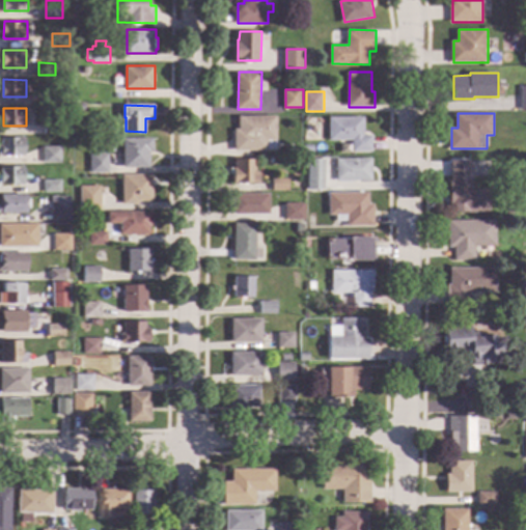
[(278,139),(277,139),(277,148),(269,148),(269,149),(237,149),(237,129),(241,129),(241,116),(279,117),(278,139)]
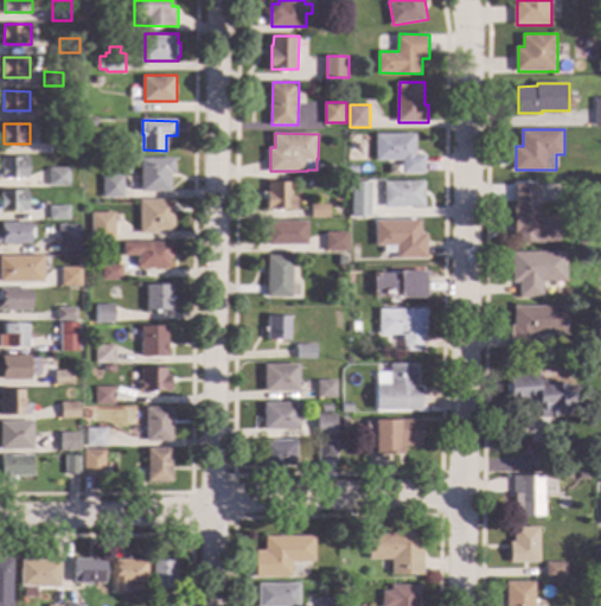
[(417,154),(428,154),(427,172),(404,172),(404,160),(378,159),(378,134),(417,134),(417,154)]
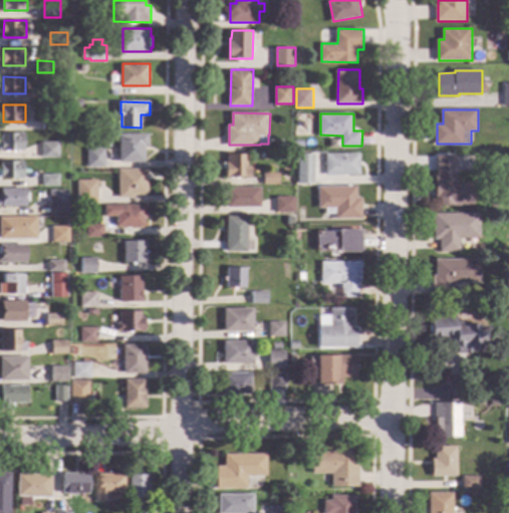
[(60,129),(44,129),(44,118),(60,118),(60,129)]
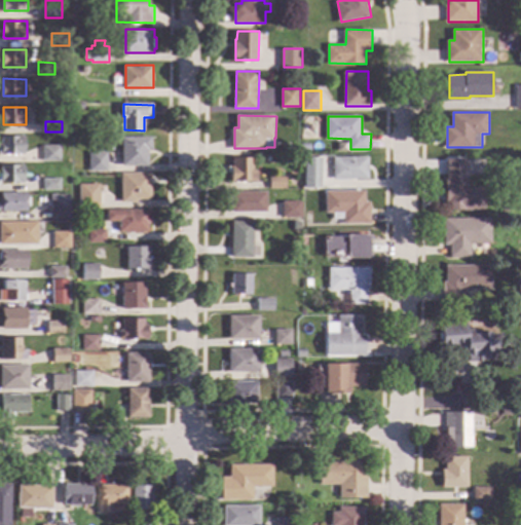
[(26,153),(0,153),(0,144),(2,144),(2,136),(26,137),(26,153)]
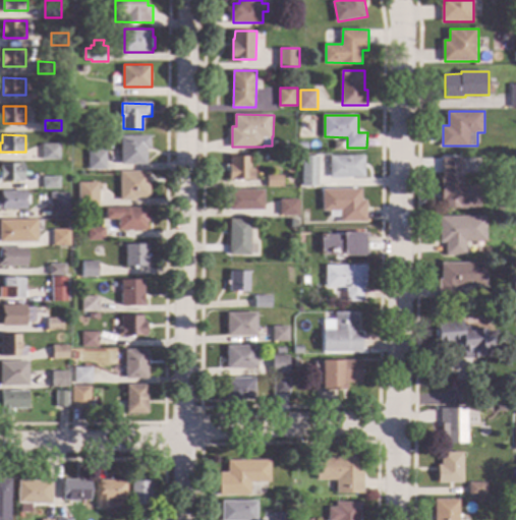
[(151,148),(148,148),(148,165),(123,164),(123,135),(152,135),(151,148)]
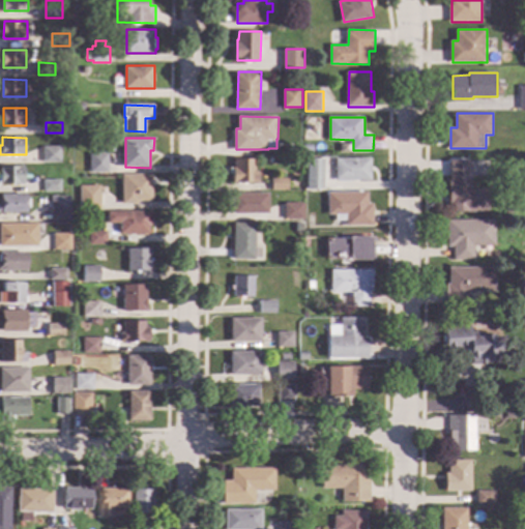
[(62,162),(46,162),(46,146),(62,146),(62,162)]
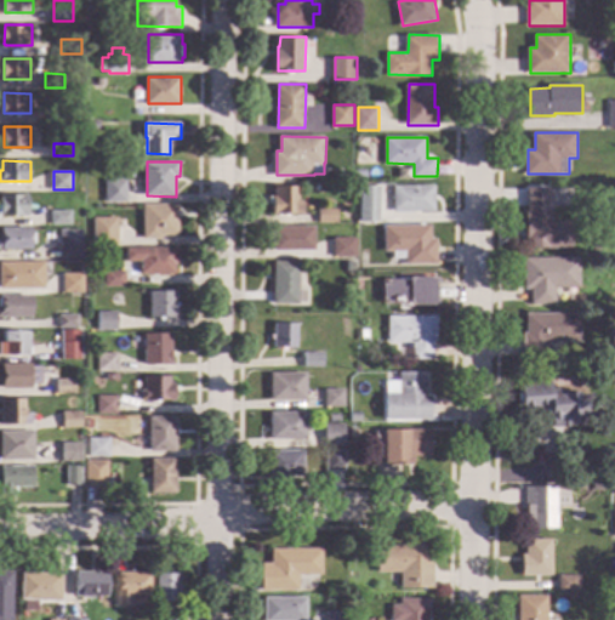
[(129,180),(129,202),(107,202),(108,180),(129,180)]
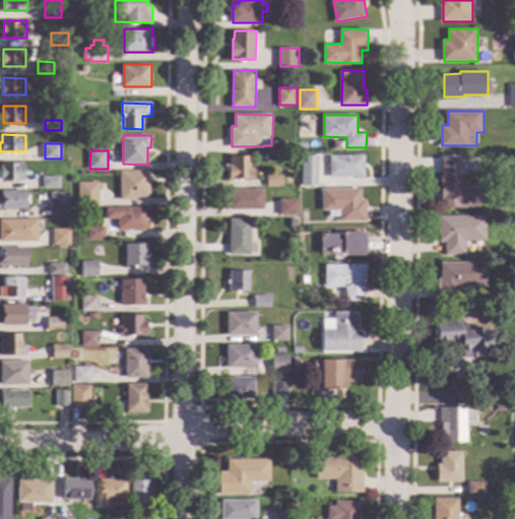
[(319,185),(303,185),(304,154),(319,155),(319,185)]
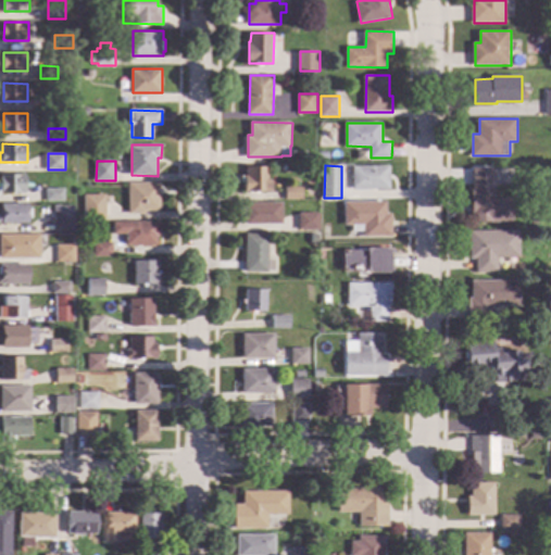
[(391,188),(354,188),(354,165),(355,165),(391,166),(391,188)]
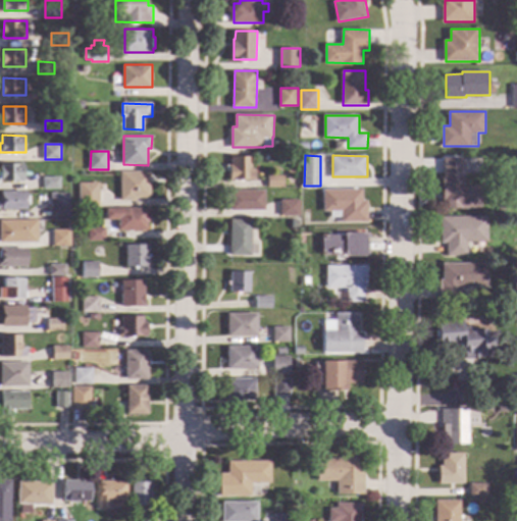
[(253,169),(257,169),(257,179),(230,178),(230,165),(234,165),(234,156),(253,157),(253,169)]
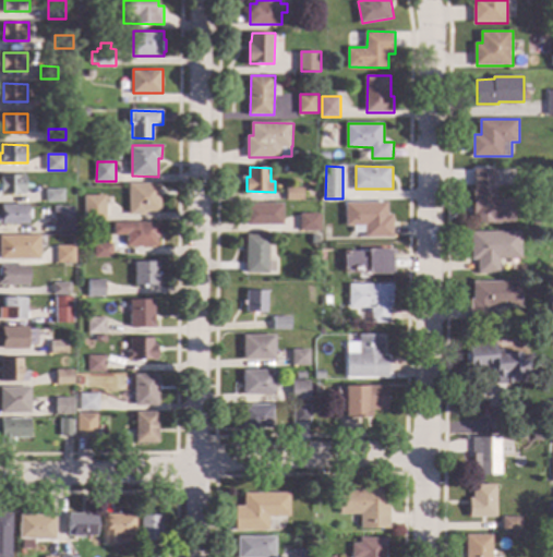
[(497,200),(516,200),(516,222),(477,222),(477,214),(475,214),(475,191),(477,191),(477,169),(497,169),(497,200)]
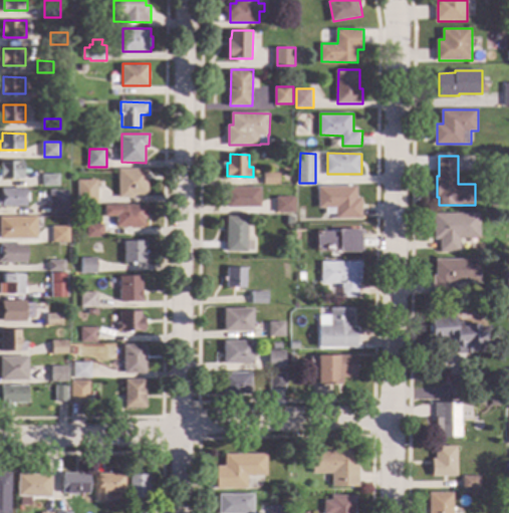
[(24,178),(0,178),(0,169),(2,169),(2,161),(24,162),(24,178)]
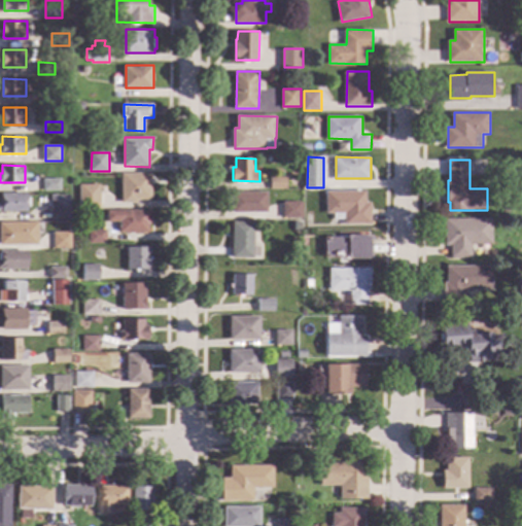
[(152,199),(139,199),(139,203),(124,202),(124,173),(152,173),(152,199)]
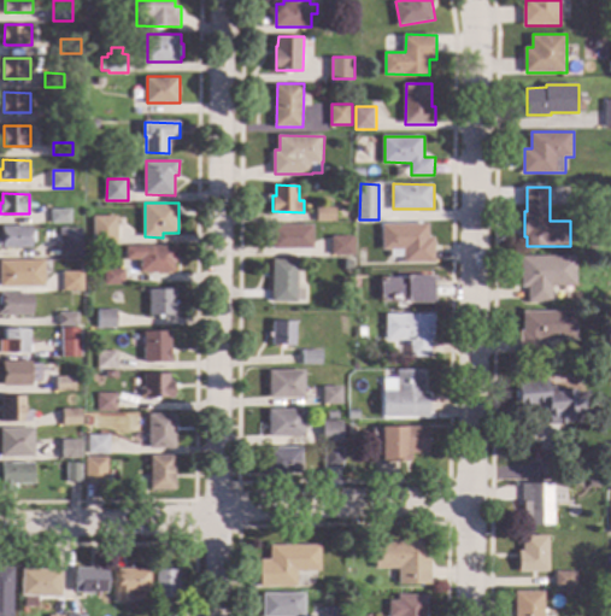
[(338,221),(319,221),(319,207),(338,207),(338,221)]
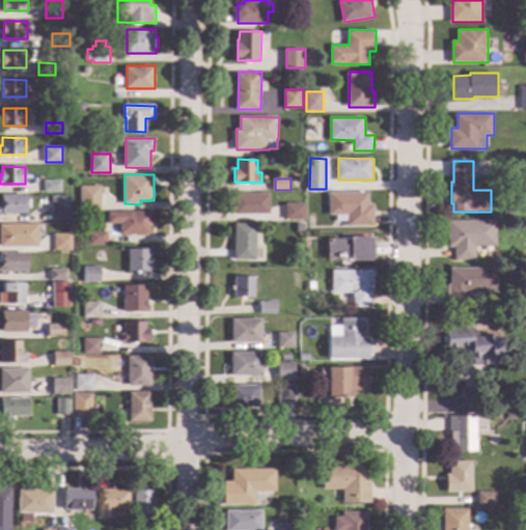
[(62,191),(46,191),(46,179),(62,179),(62,191)]
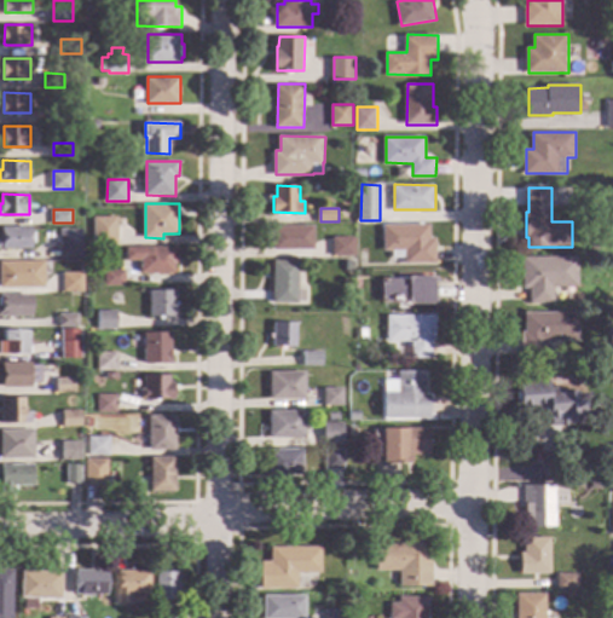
[(317,249),(275,248),(275,225),(317,226),(317,249)]
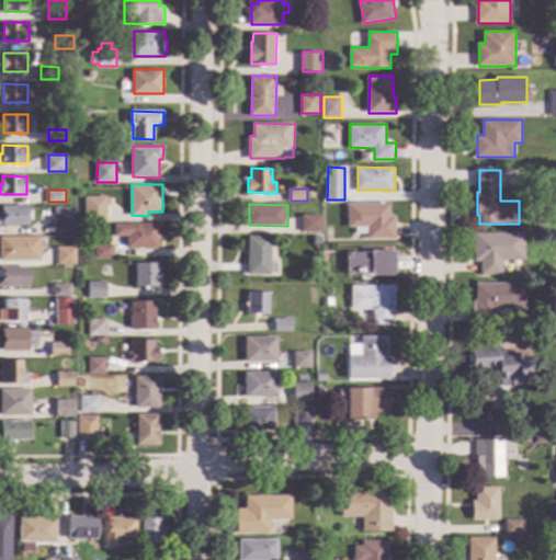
[(390,215),(397,215),(397,238),(370,237),(370,233),(358,233),(358,226),(349,226),(349,204),(390,204),(390,215)]
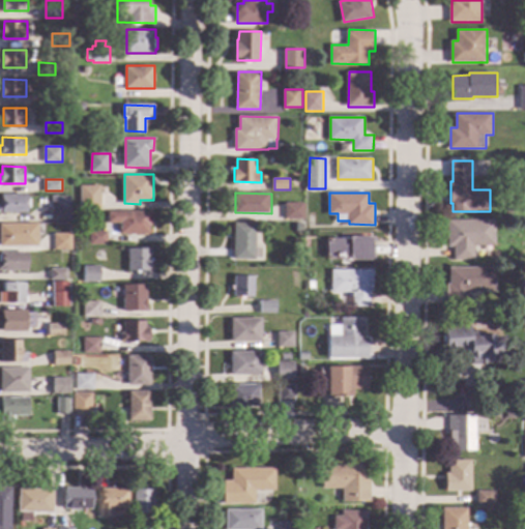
[(27,198),(31,198),(30,207),(28,207),(28,212),(0,211),(0,204),(2,204),(2,194),(27,194),(27,198)]
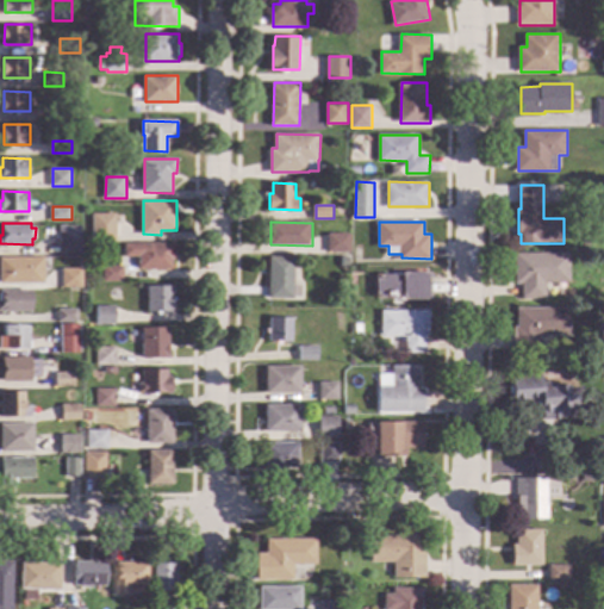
[(82,254),(61,254),(62,224),(82,224),(82,254)]
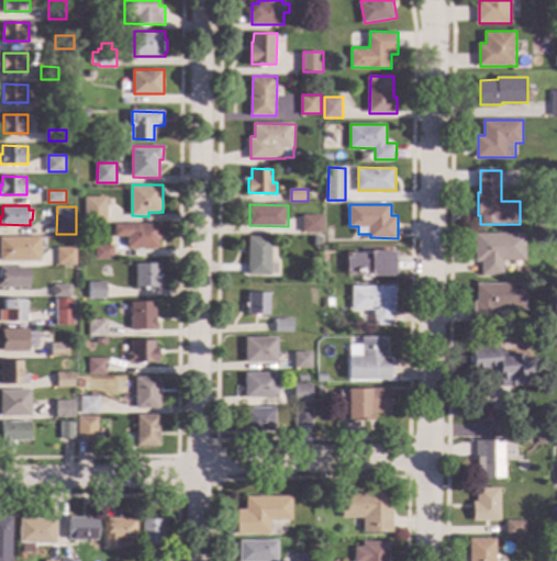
[(109,221),(90,220),(90,206),(109,208),(109,221)]
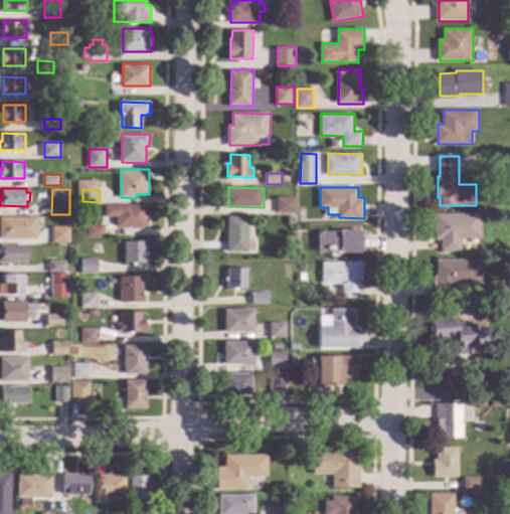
[(297,212),(279,212),(279,196),(297,197),(297,212)]
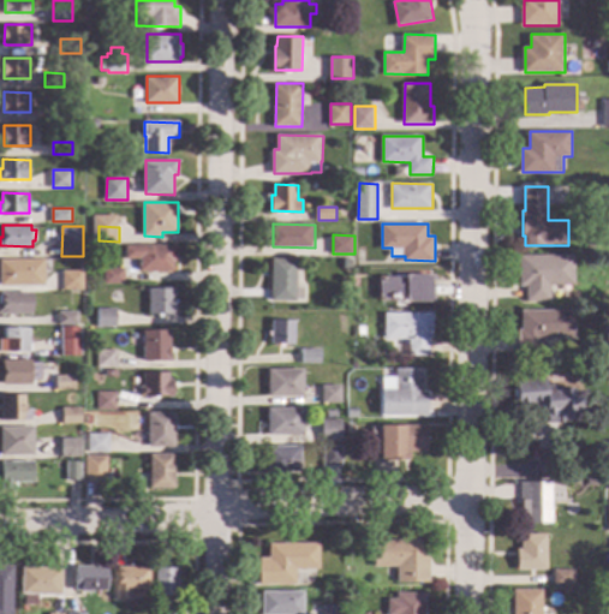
[(178,262),(175,261),(175,270),(141,270),(141,258),(127,258),(127,245),(178,245),(178,262)]
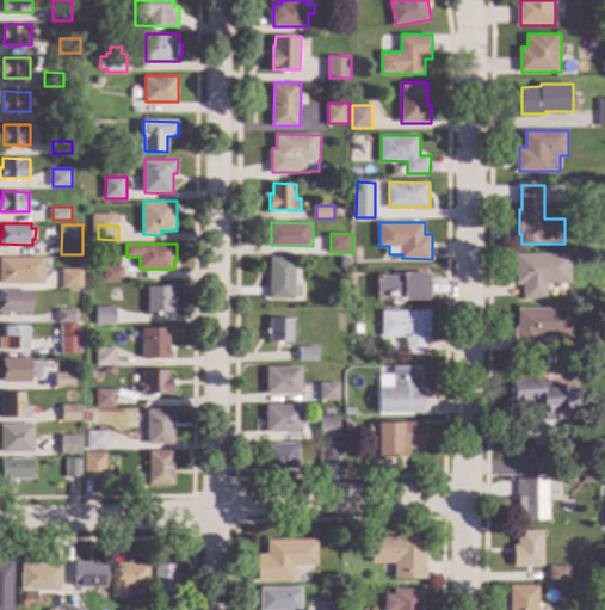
[(572,282),(548,282),(548,299),(525,299),(525,283),(517,283),(517,253),(572,253),(572,282)]
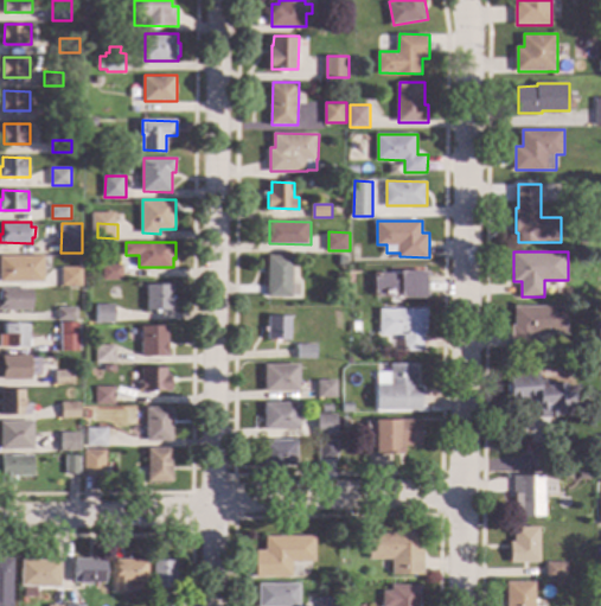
[(294,282),(296,282),(296,293),(294,293),(294,297),(269,297),(269,255),(294,255),(294,282)]
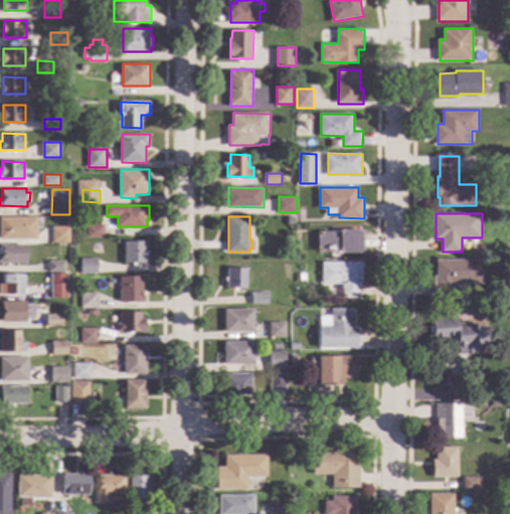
[(38,238),(0,238),(1,217),(38,217),(38,238)]
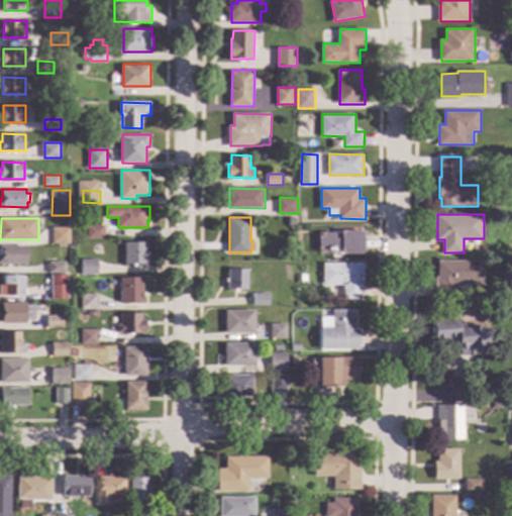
[(106,238),(89,237),(89,224),(106,225),(106,238)]
